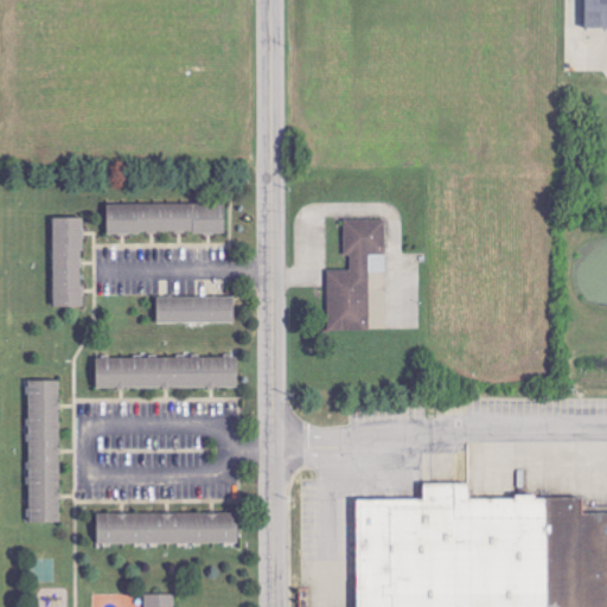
[(606,0),(586,0),(586,29),(606,29),(606,0)]
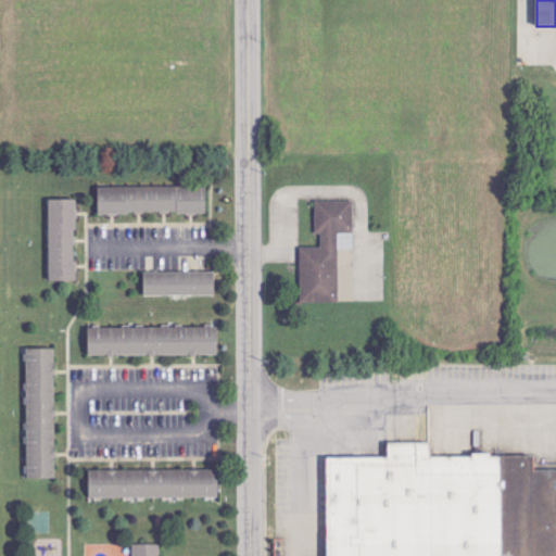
[(98,186),(98,212),(207,213),(207,186),(98,186)]
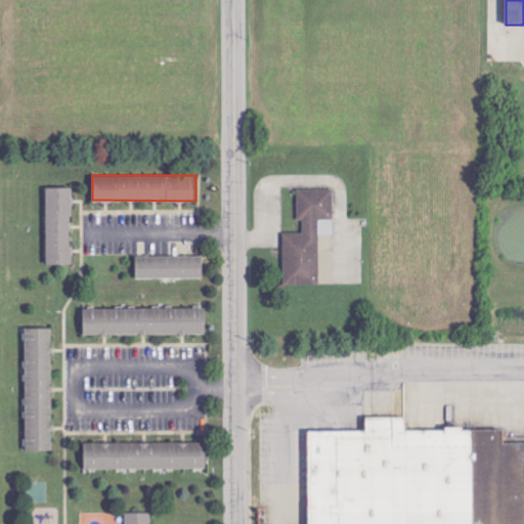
[(46,187),(72,187),(73,263),(47,263),(46,187)]
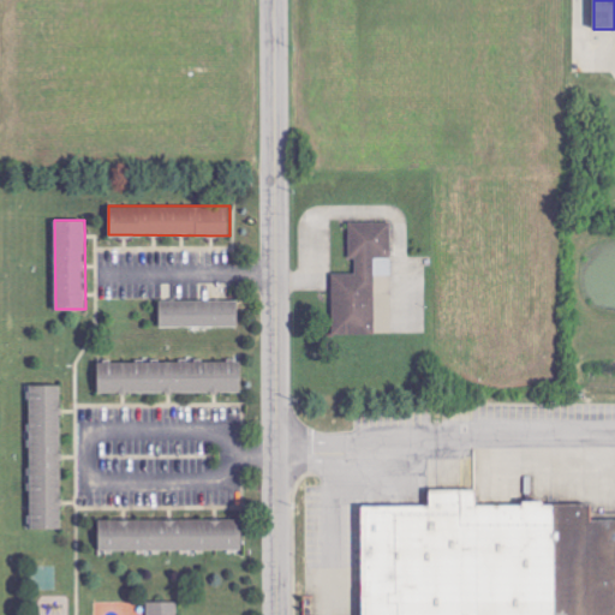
[(354,275),(332,274),(332,330),(372,332),(372,256),(389,257),(390,221),(348,221),(348,257),(354,257),(354,275)]
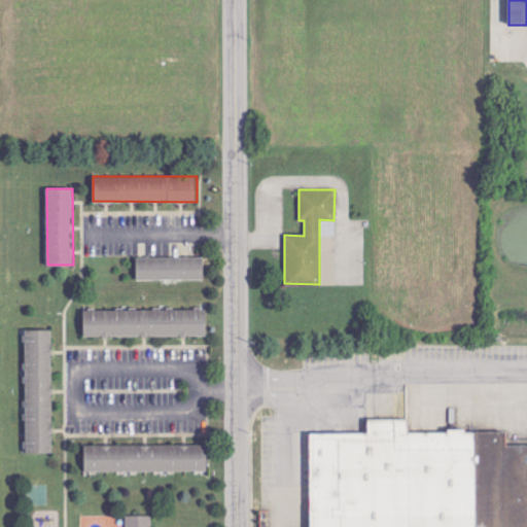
[(135,256),(203,255),(204,279),(136,280),(135,256)]
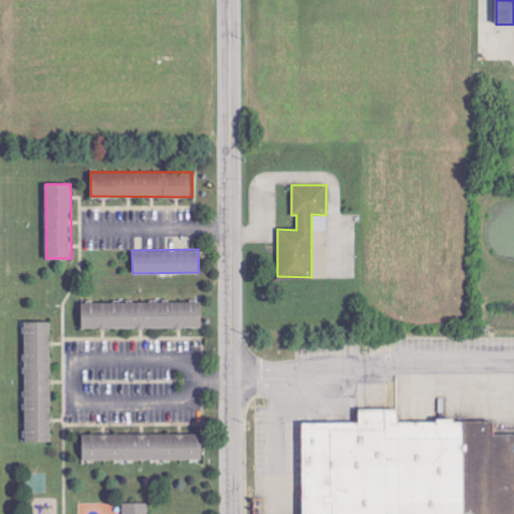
[(81,302),(202,301),(203,326),(82,327),(81,302)]
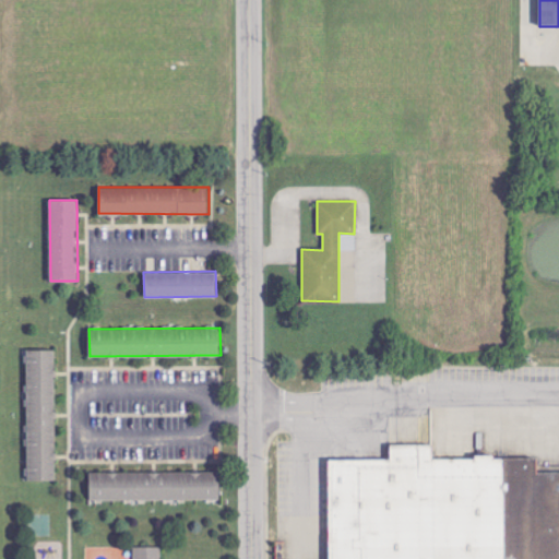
[(26,348),(55,348),(56,480),(27,480),(26,348)]
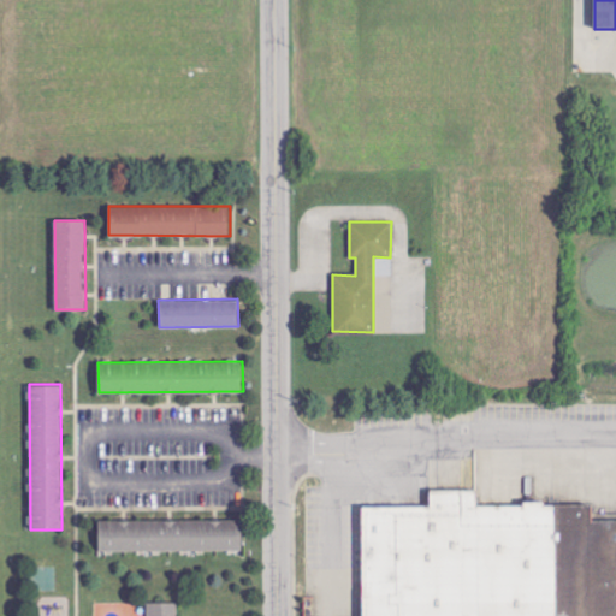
[(615,615),(615,521),(592,522),(592,503),(481,503),(481,484),(424,484),(424,503),(365,503),(365,615),(615,615)]
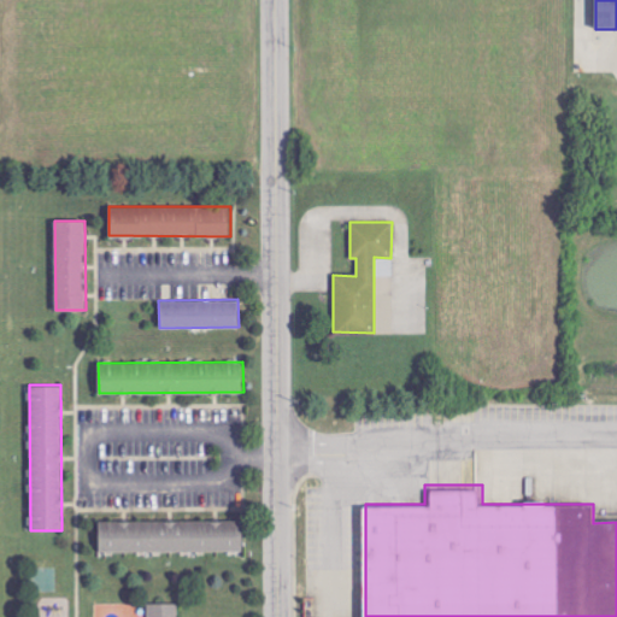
[(99,521),(242,521),(242,551),(99,551),(99,521)]
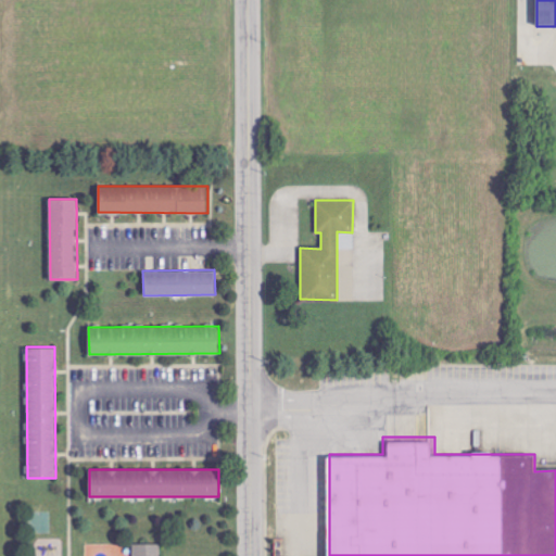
[(131,555),(131,544),(160,543),(160,555),(131,555)]
